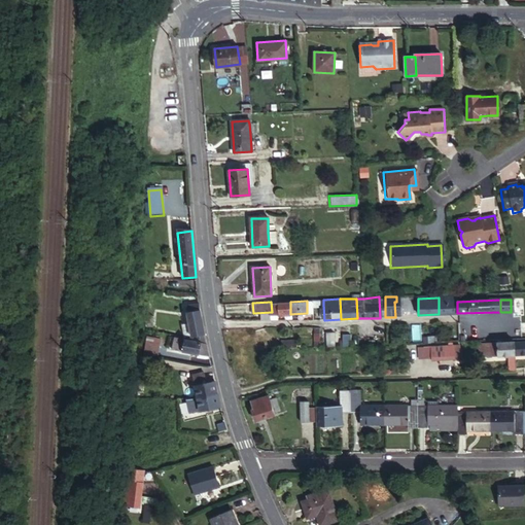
[(271,302),(272,312),(272,315),(290,314),(290,302),(271,302)]
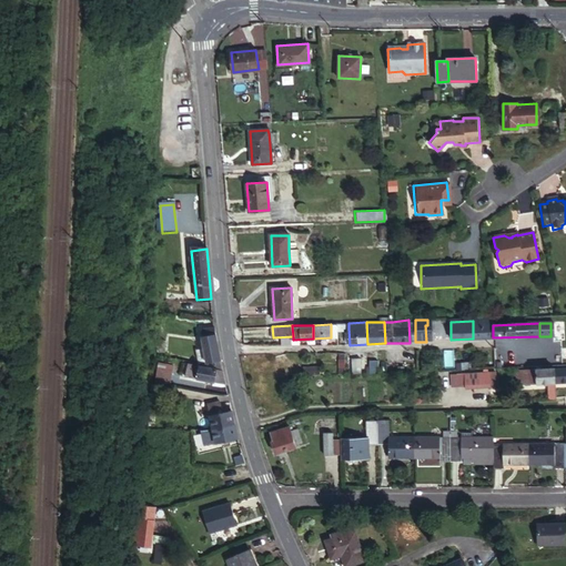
[(473,326),(473,339),(493,337),(493,325),(473,326)]
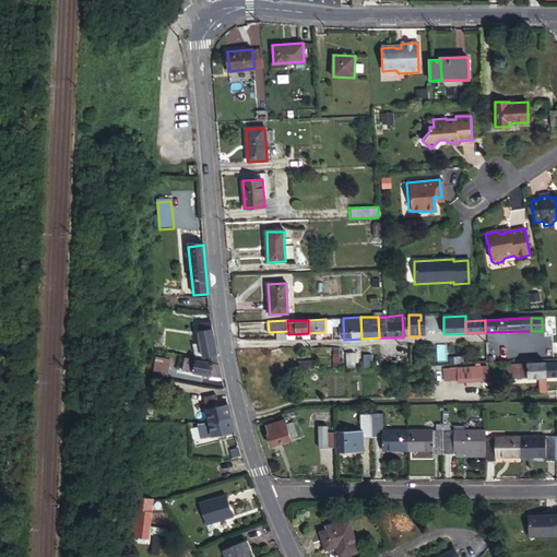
[(199,331),(212,328),(211,321),(199,324),(199,331)]
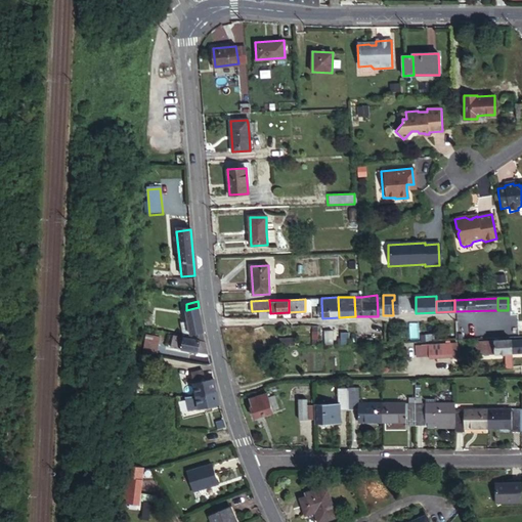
[(191,334),(204,332),(199,307),(186,310),(191,334)]
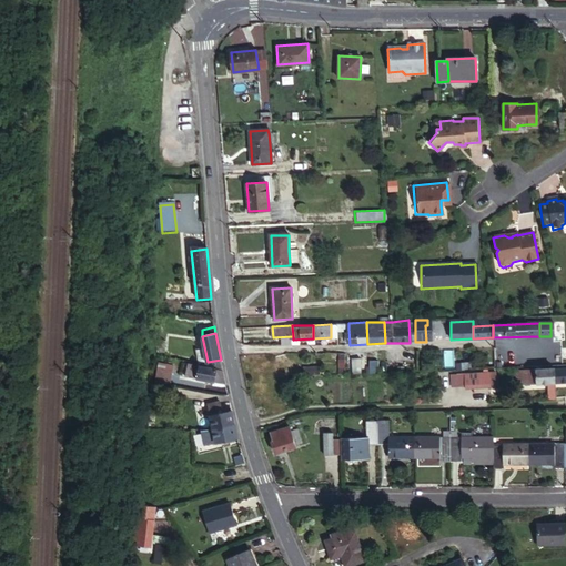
[(157,362),(153,382),(168,385),(171,364),(157,362)]
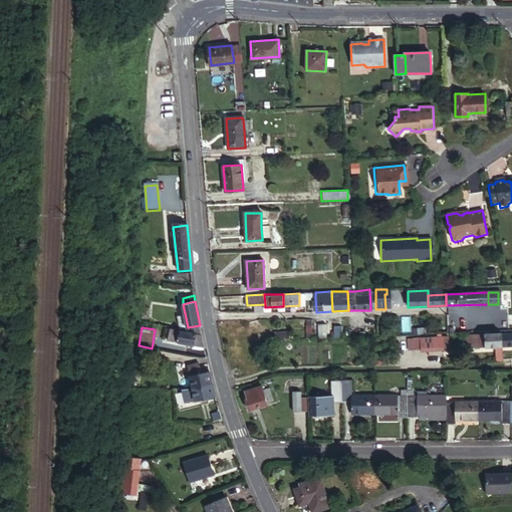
[(168,340),(178,342),(180,331),(170,329),(168,340)]
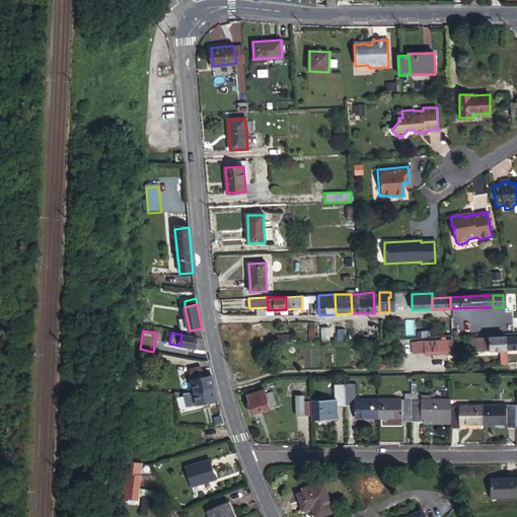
[(179,346),(206,351),(204,339),(181,335),(179,346)]
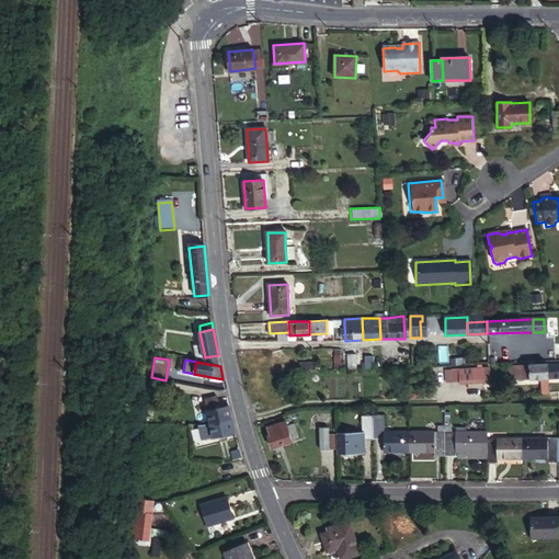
[(540,379),(548,378),(548,364),(548,362),(509,364),(510,373),(512,373),(512,380),(540,379)]
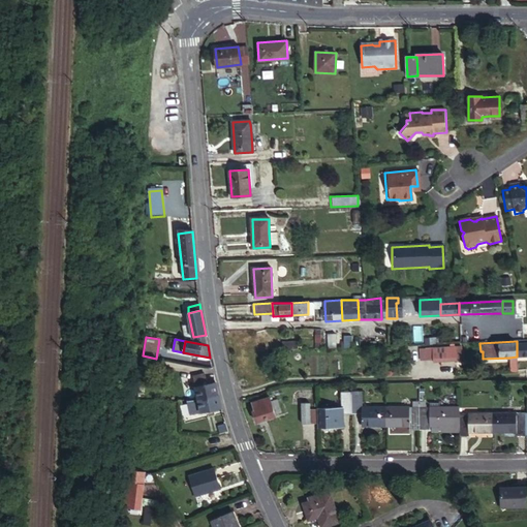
[(526,342),(517,343),(517,357),(526,357),(526,342)]
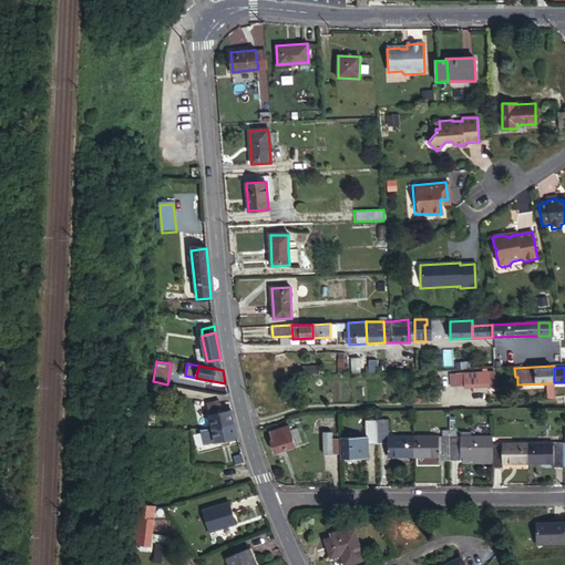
[(463,369),(454,370),(455,383),(463,383),(463,387),(489,386),(489,371),(463,372),(463,369)]
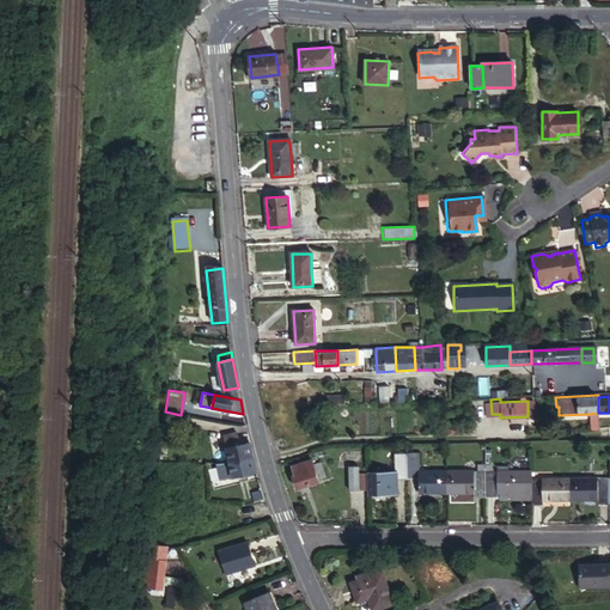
[(163,415),(160,428),(177,432),(180,419),(163,415)]
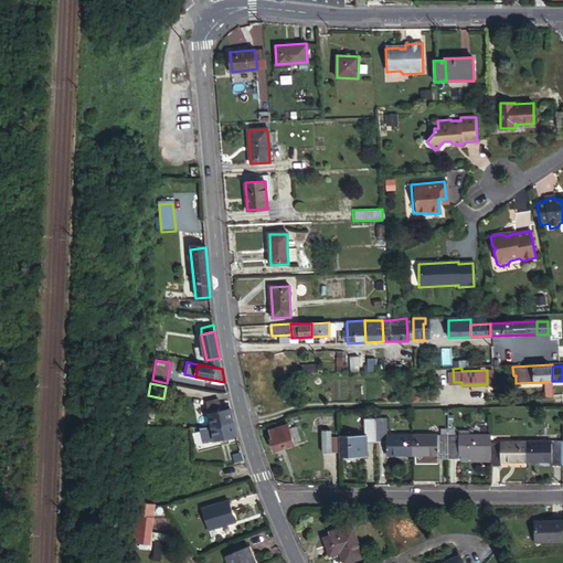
[(206,403),(212,427),(234,423),(231,409),(222,411),(219,400),(206,403)]
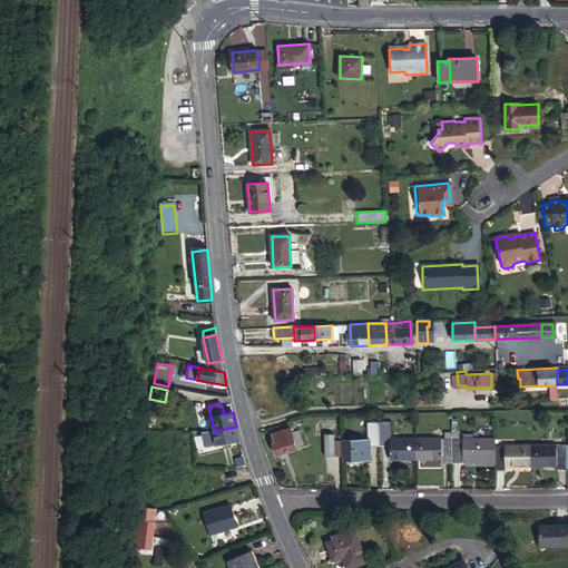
[(217,444),(238,440),(236,427),(214,431),(217,444)]
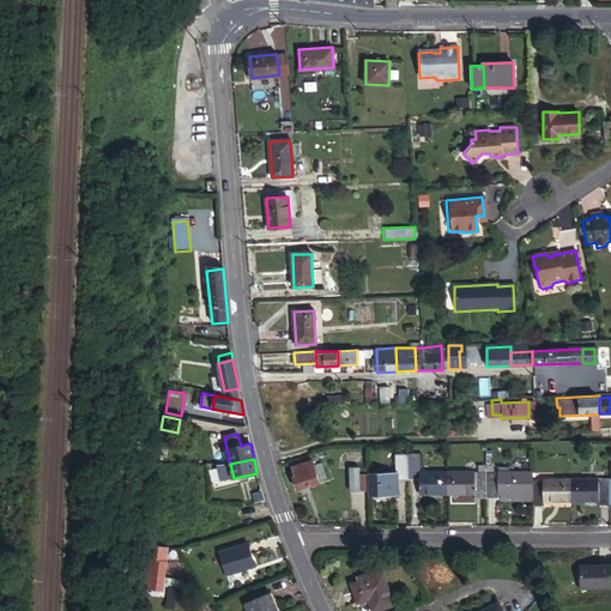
[(370,490),(370,496),(397,496),(397,482),(407,482),(407,459),(397,459),(397,476),(370,476),(370,490)]
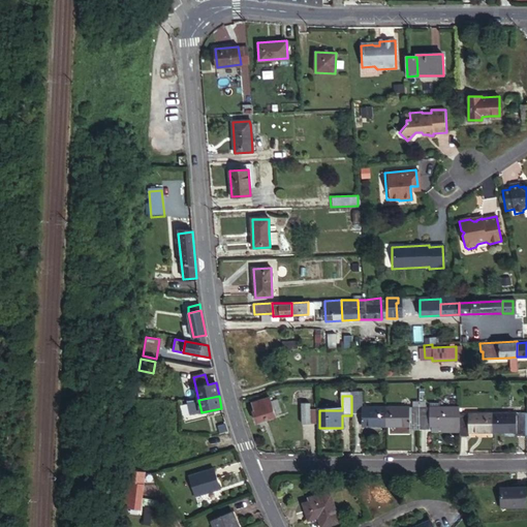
[(351,396),(351,415),(361,415),(361,421),(384,421),(384,401),(361,401),(361,396),(351,396)]
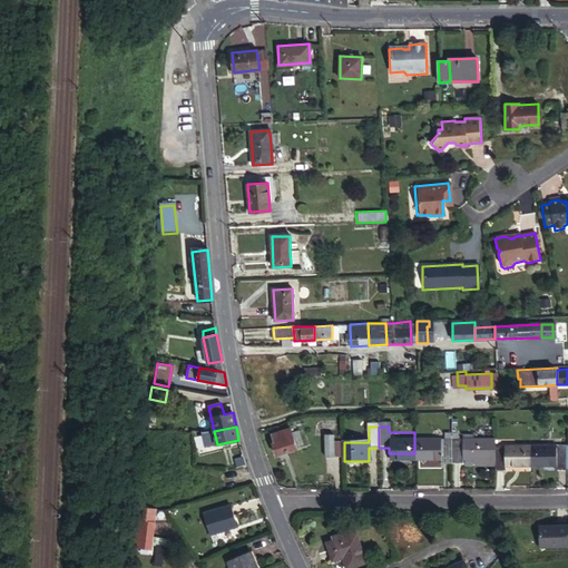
[(296,448),(291,433),(289,428),(272,434),(274,442),(272,443),(276,456),(296,448)]
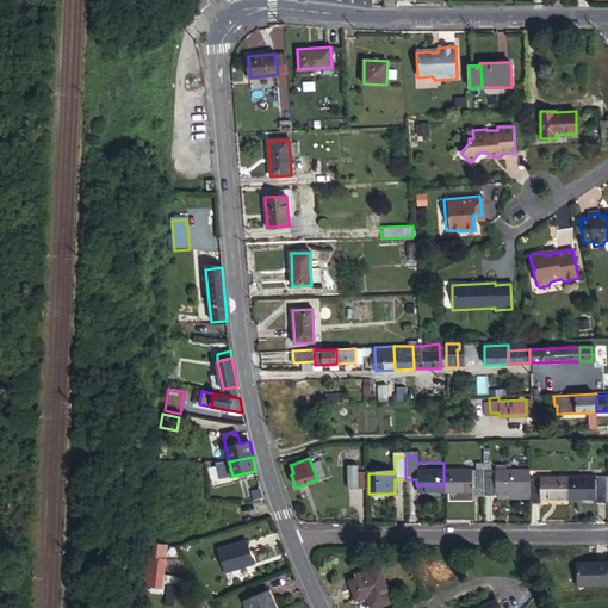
[(320,460),(311,464),(317,479),(324,476),(320,460)]
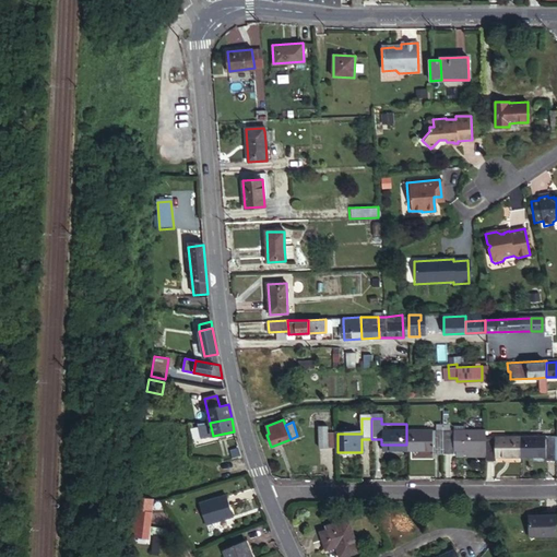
[(434,425),(406,424),(406,445),(428,445),(428,451),(441,451),(441,425),(434,425)]
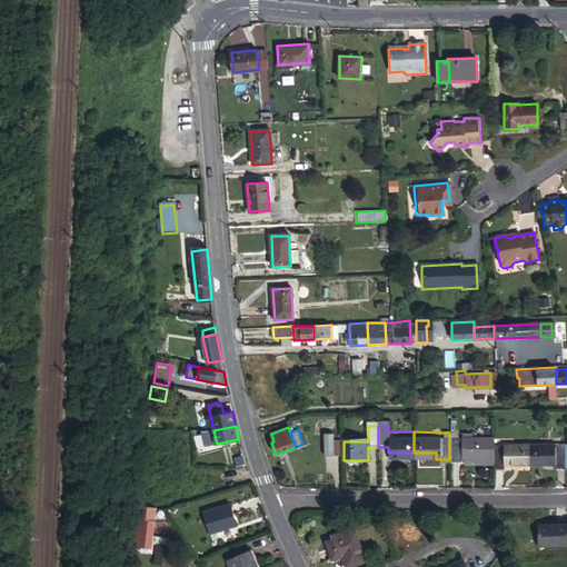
[(449,433),(449,459),(458,459),(458,455),(474,455),(491,455),(491,441),(491,433),(449,433)]
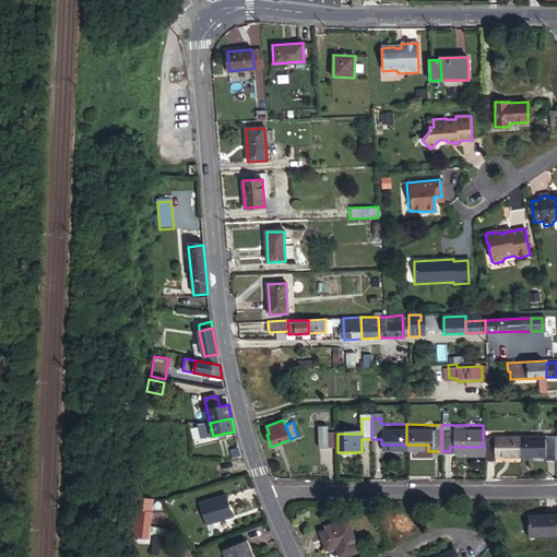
[(338,434),(338,433),(329,433),(329,427),(320,427),(320,447),(338,447),(338,434)]
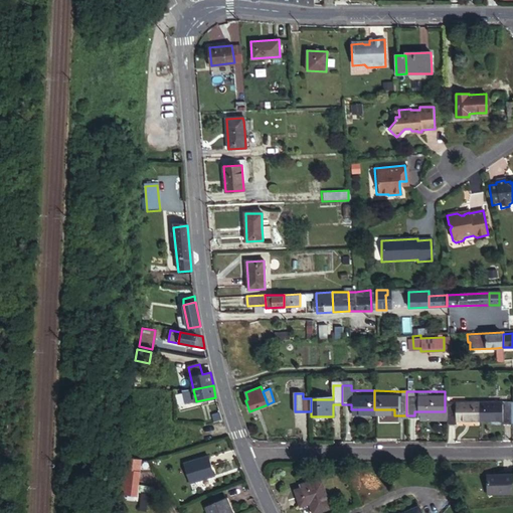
[(445,415),(445,422),(453,422),(453,418),(477,419),(477,400),(445,399),(445,411),(445,415)]
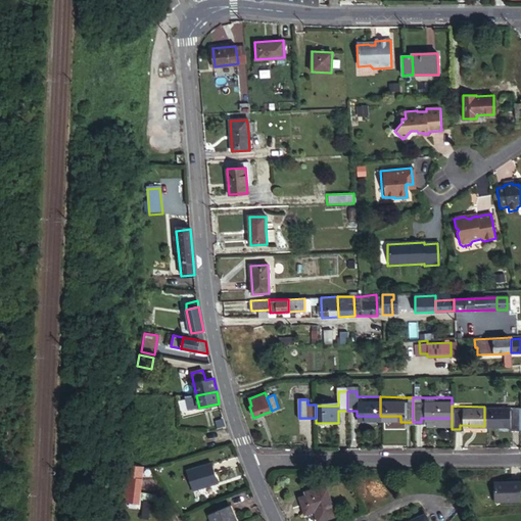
[(484,407),(484,426),(506,426),(506,430),(518,430),(518,407),(484,407)]
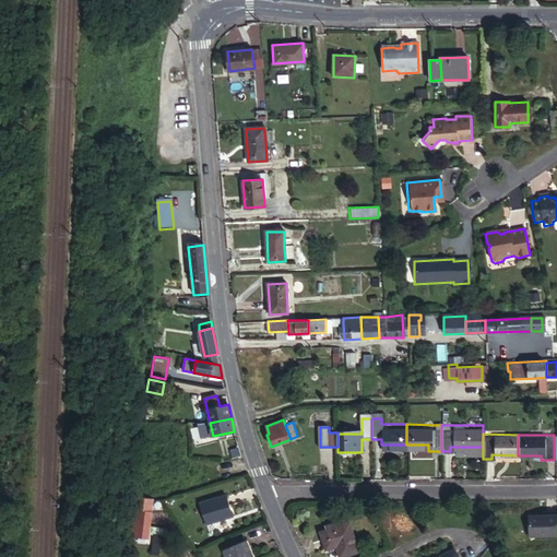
[(226,497),(200,505),(206,525),(233,518),(226,497)]
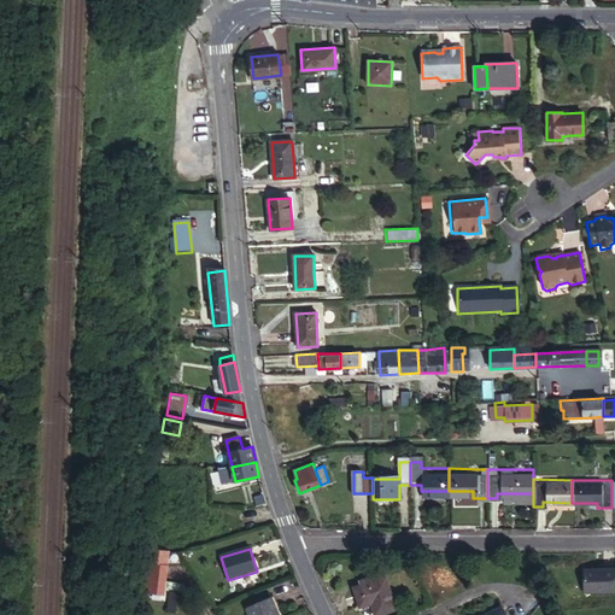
[(165,554),(148,551),(146,563),(164,566),(165,554)]
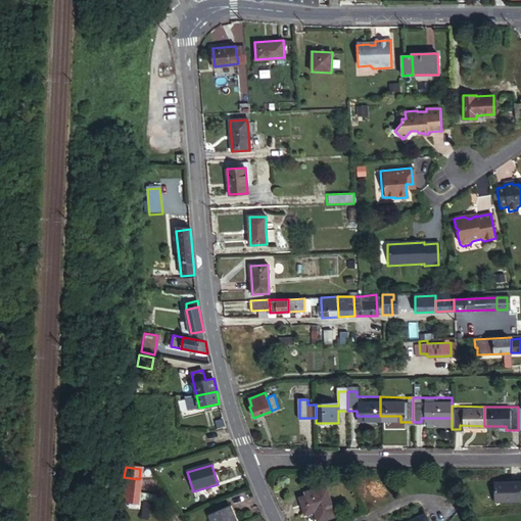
[(135,508),(139,479),(124,477),(121,503),(135,508)]
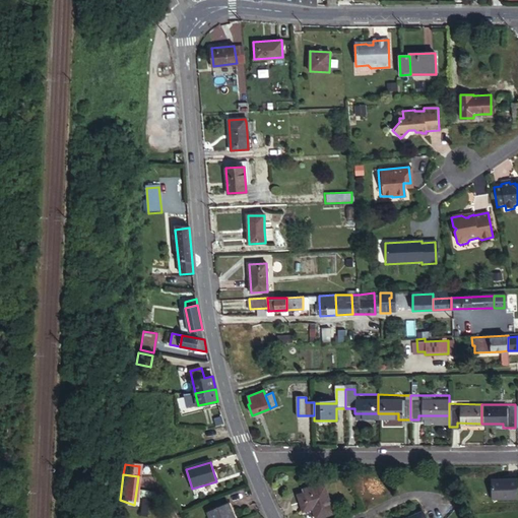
[(491,481),(491,501),(516,501),(516,480),(506,480),(506,481),(491,481)]
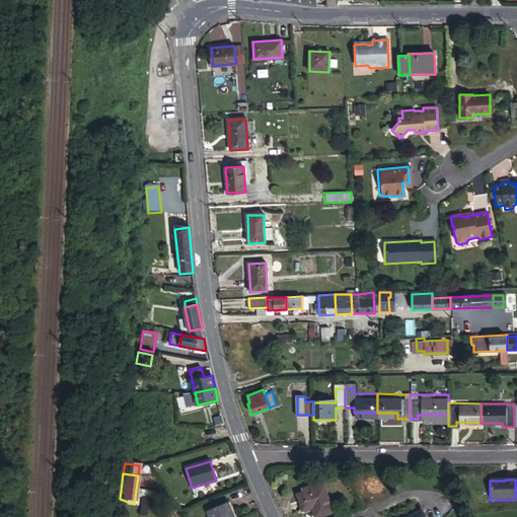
[(321,516),(331,513),(322,483),(301,489),(302,493),(297,494),(302,512),(311,509),(313,516),(321,516)]
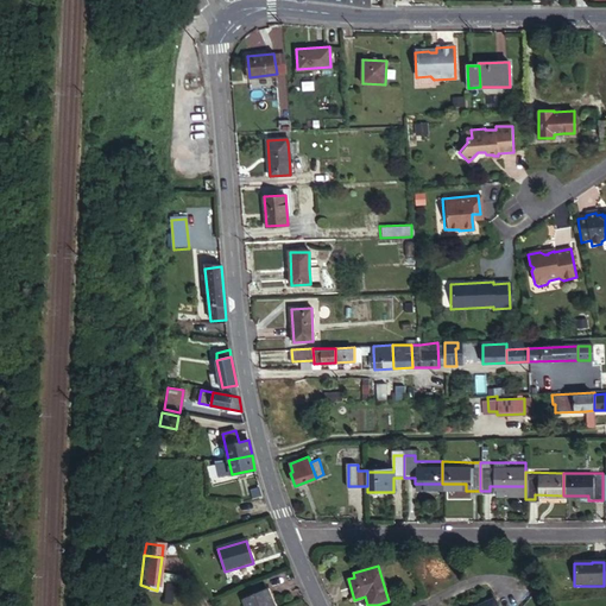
[(273,605),(267,587),(242,598),(245,605),(273,605)]
